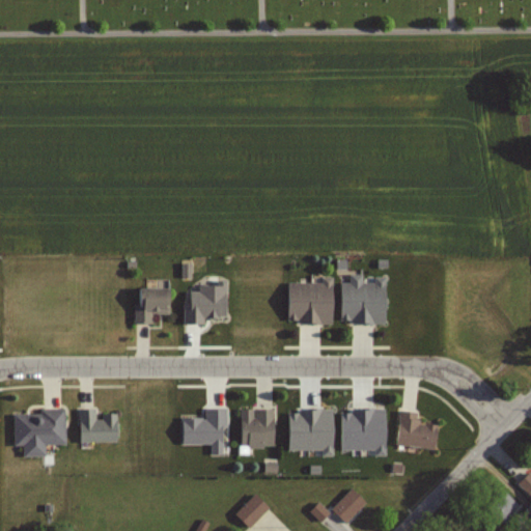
[(337,260),(351,259),(351,269),(337,270),(337,260)]
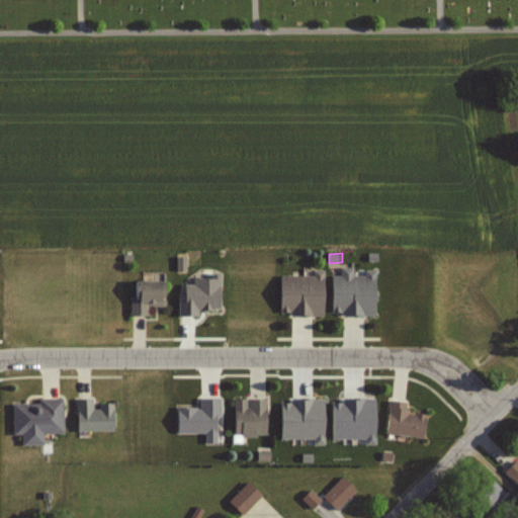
[(334,276),(344,276),(344,267),(356,267),(356,275),(368,275),(368,270),(379,270),(379,276),(379,311),(334,311),(334,276)]
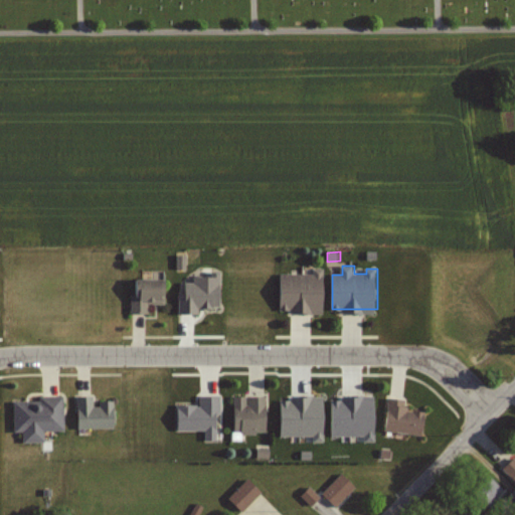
[(281,276),(316,275),(316,269),(326,269),(326,275),(326,309),(281,309),(281,276)]
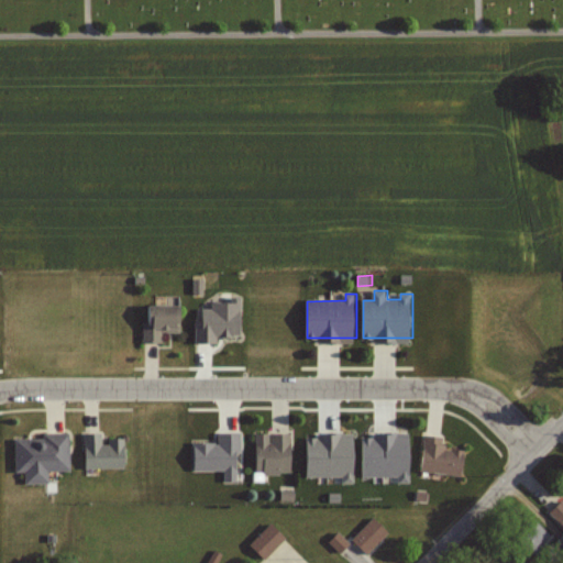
[(197,322),(203,322),(203,310),(212,310),(212,302),(233,304),(234,298),(244,298),(243,334),(234,334),(234,338),(219,338),(219,343),(197,342),(197,322)]
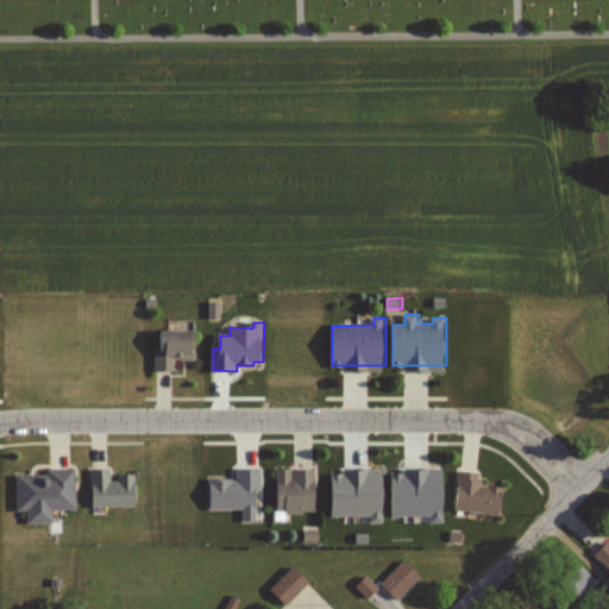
[(161,332),(200,332),(200,351),(198,351),(198,356),(179,356),(179,370),(157,370),(157,350),(161,350),(161,332)]
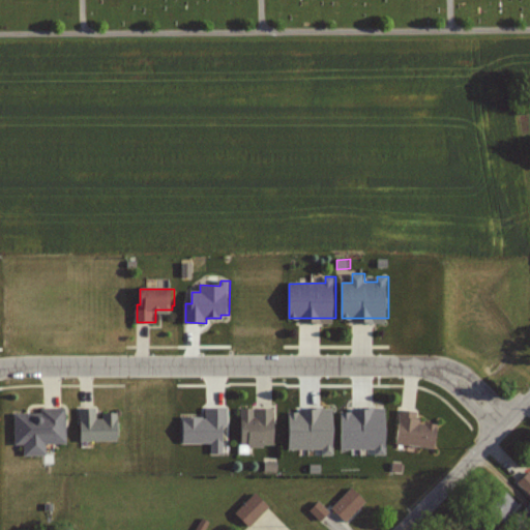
[(17,415),(18,444),(26,444),(27,454),(49,454),(48,443),(68,443),(68,408),(45,409),(45,413),(17,413),(17,415)]
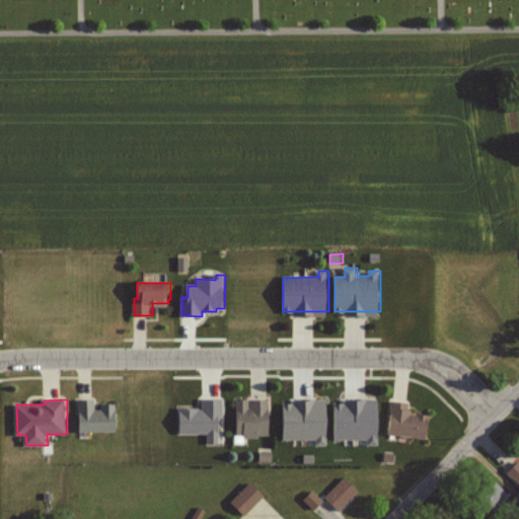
[(80,431),(118,431),(118,404),(102,404),(102,410),(95,411),(95,399),(80,399),(80,431)]
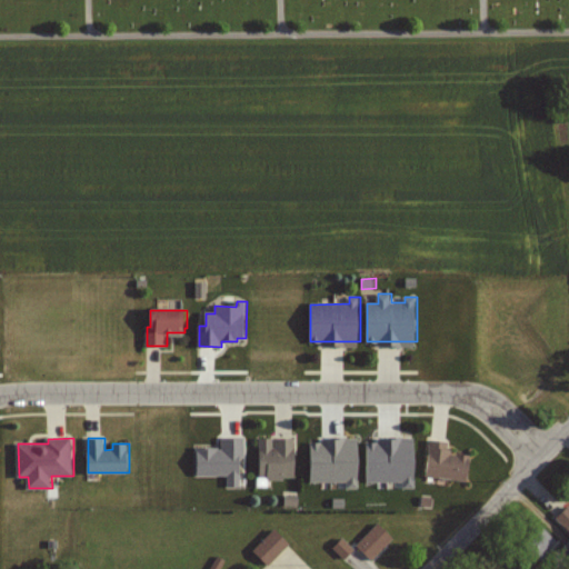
[(197,472),(231,472),(231,487),(242,487),(242,457),(246,457),(246,438),(223,438),(223,449),(197,449),(197,472)]
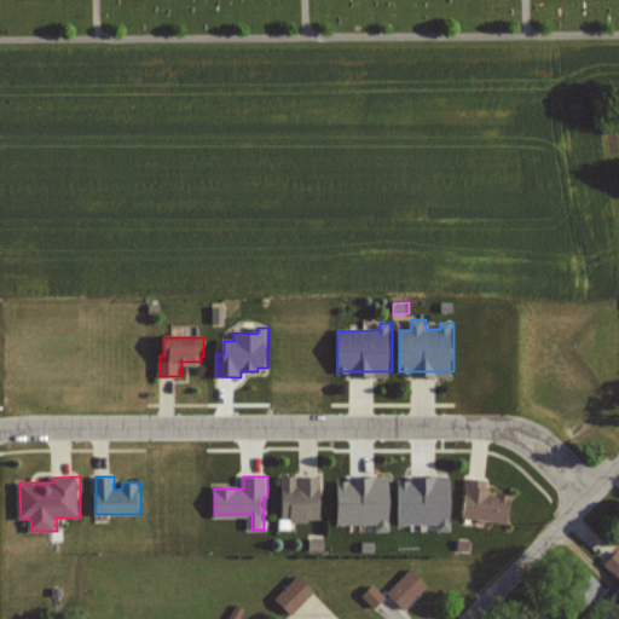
[(283,518),(323,518),(323,478),(301,478),(301,487),(298,487),(298,476),(283,476),(283,518)]
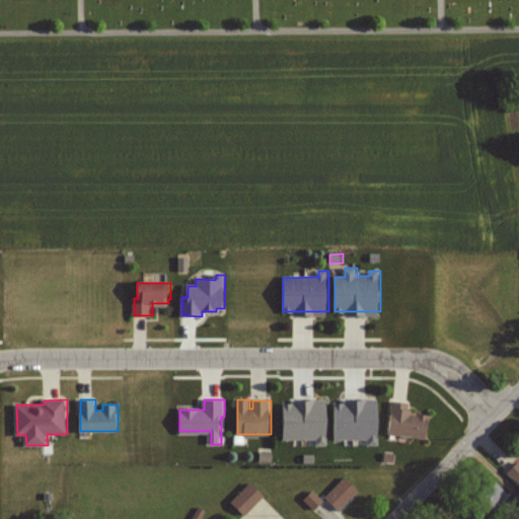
[(284,438),(318,438),(318,445),(328,445),(328,400),(296,400),(296,404),(284,404),(284,438)]
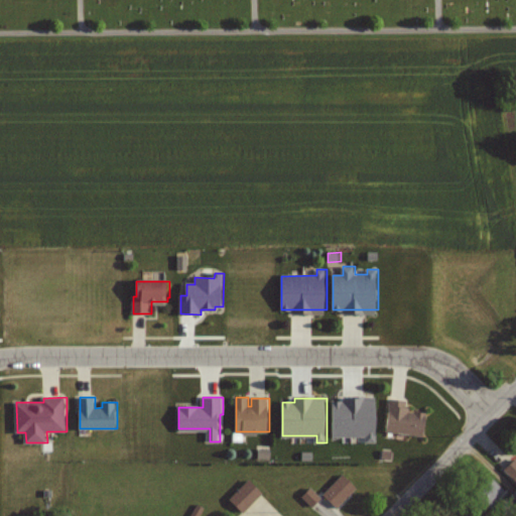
[(391,399),(386,430),(424,436),(428,414),(407,411),(408,402),(391,399)]
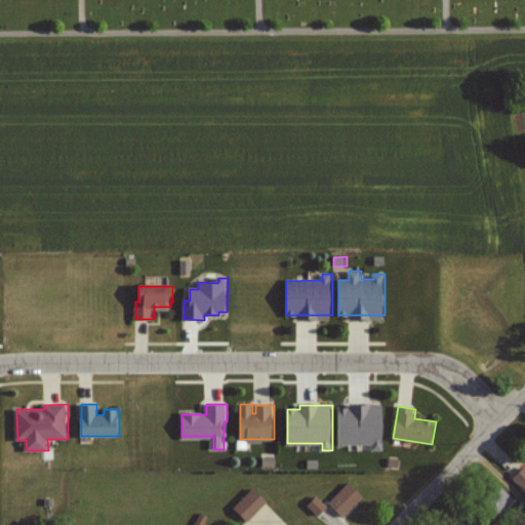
[(264,458),(277,458),(277,467),(264,467),(264,458)]
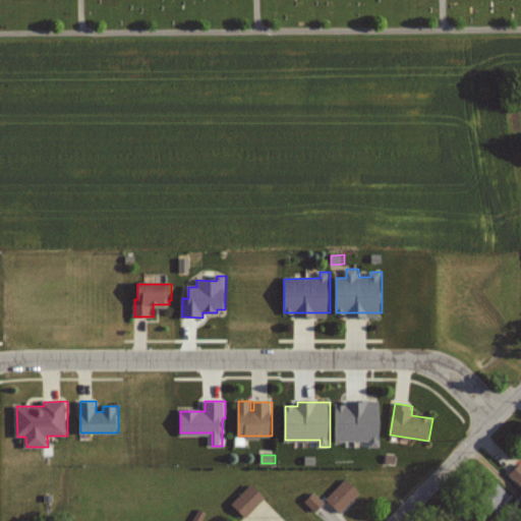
[(387,463),(388,456),(397,457),(396,465),(387,463)]
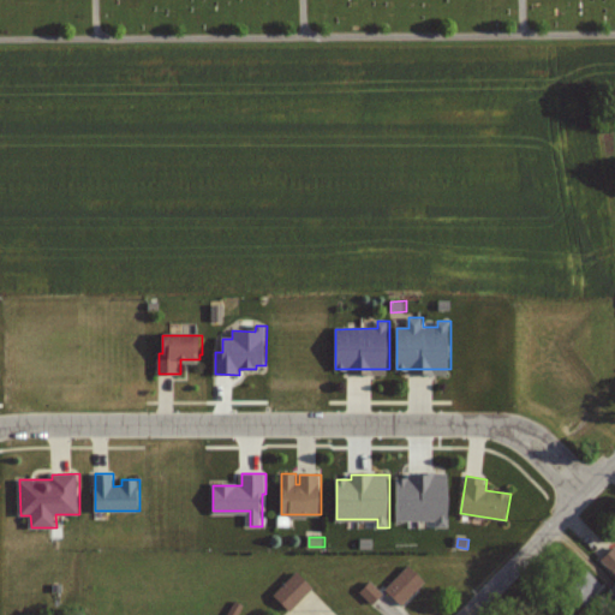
[(596,560),(614,579),(614,555),(609,548),(596,560)]
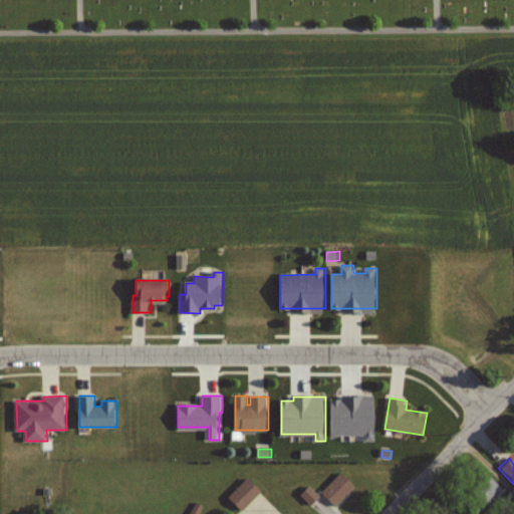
[(338,506),(323,491),(343,472),(358,487),(338,506)]
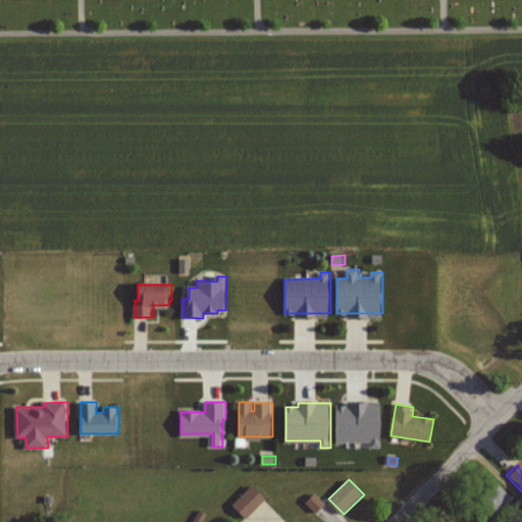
[(491,483),(472,503),(485,516),(505,497),(491,483)]
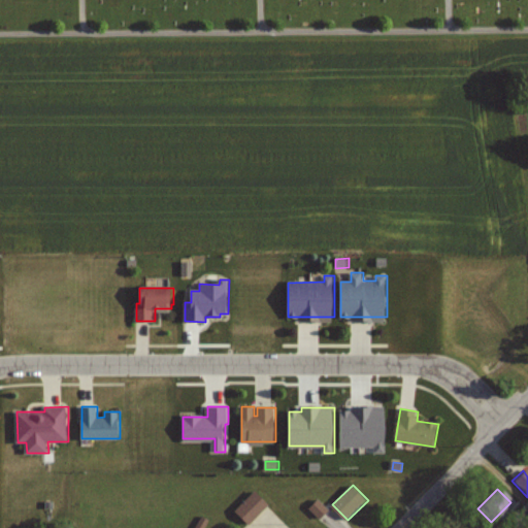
[(252,524),(237,508),(256,490),(270,505),(252,524)]
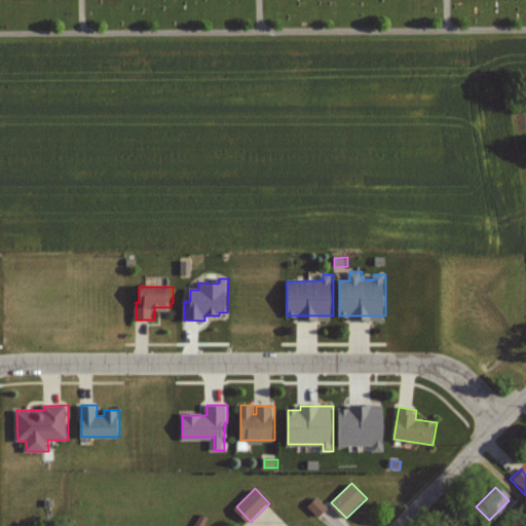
[(317,497),(329,506),(321,517),(308,508),(317,497)]
